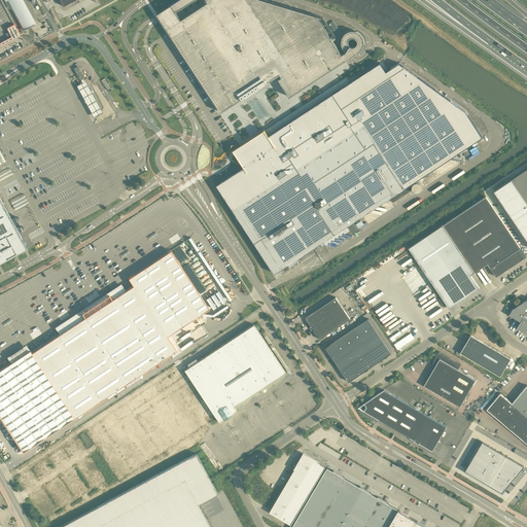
[(0,0),(0,40),(18,31),(19,33),(20,33),(13,22),(1,0),(0,0)]
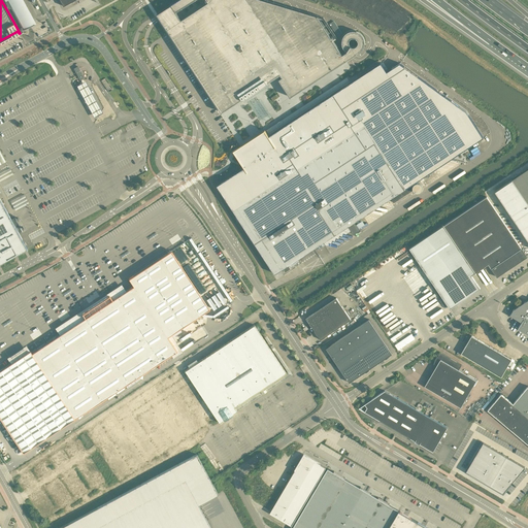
[(10,0),(15,9),(12,11),(23,30),(28,27),(31,25),(17,0),(10,0)]
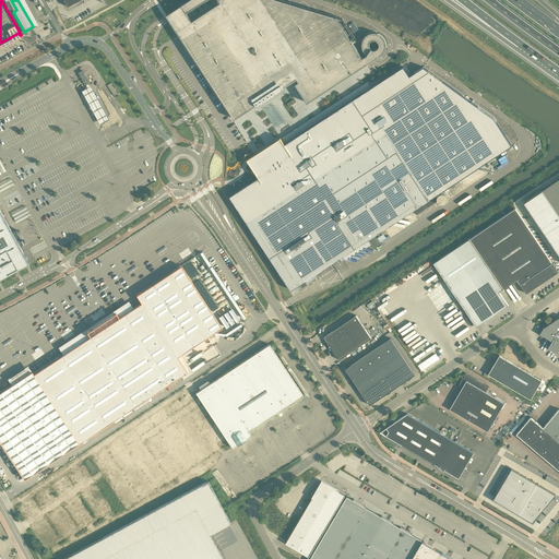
[(254,100),(281,83),(284,87),(289,84),(294,81),(308,102),(333,84),(365,63),(366,63),(373,58),(379,55),(383,51),(387,46),(387,42),(384,38),(381,34),(376,33),(370,36),(368,42),(372,51),(367,55),(345,22),(277,0),(188,0),(166,14),(168,16),(170,21),(181,36),(235,119),(241,115),(248,110),(257,105),(254,100)]
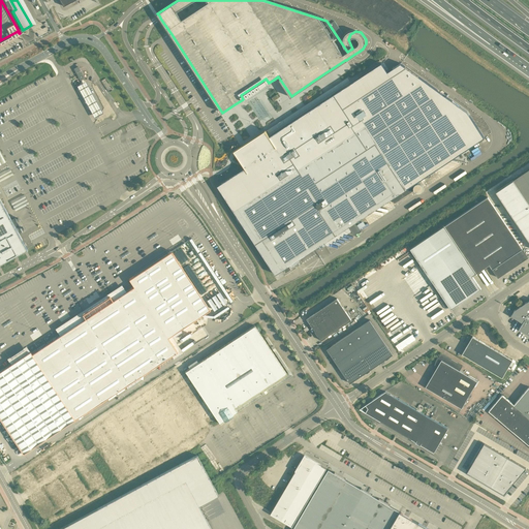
[(335,21),(330,24),(338,36),(343,33),(335,21)]
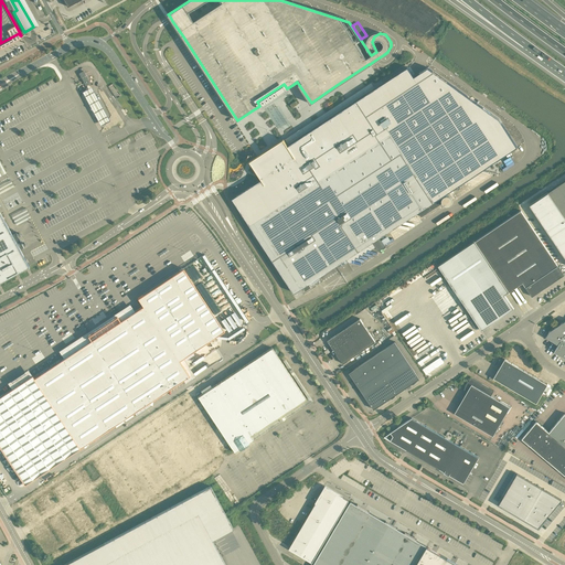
[(262,179),(232,198),(234,201),(285,278),(295,292),(326,272),(336,266),(347,258),(348,262),(351,263),(352,259),(354,259),(355,256),(359,257),(360,254),(363,255),(363,251),(366,252),(368,248),(370,249),(375,246),(377,251),(385,246),(384,245),(381,240),(379,237),(417,212),(420,216),(441,203),(438,198),(516,147),(499,119),(428,67),(414,76),(412,73),(407,67),(383,83),(374,88),(288,145),(286,142),(276,149),(268,155),(259,160),(254,163),(263,177),(264,178),(262,179)]
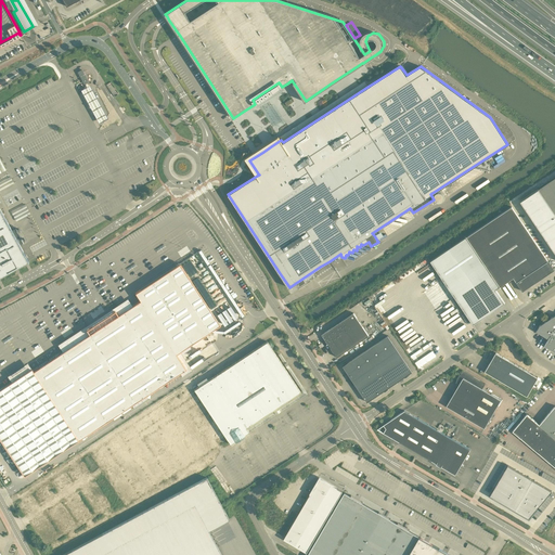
[(282,87),(279,82),(253,100),(255,104),(258,102),(262,100),(266,97),(270,94),(282,87)]
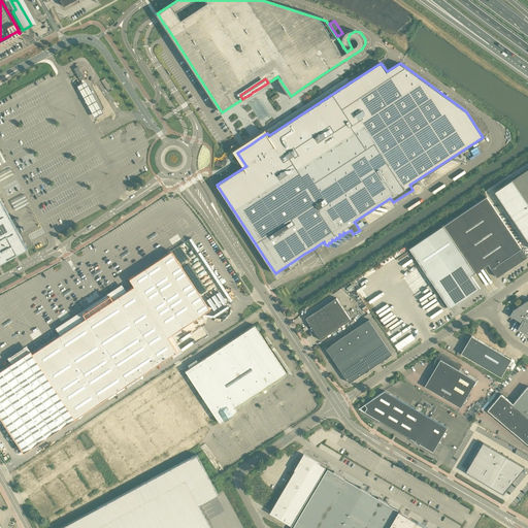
[(348,78),(266,132),(267,133),(269,135),(350,83),(348,78)]
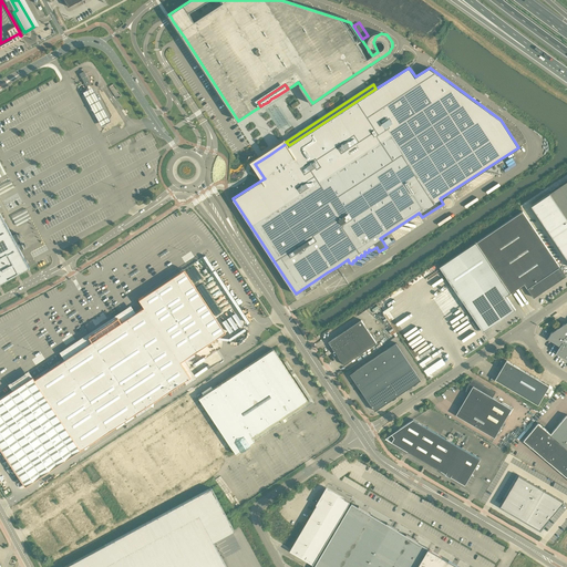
[(101,126),(110,121),(92,88),(82,92),(101,126)]
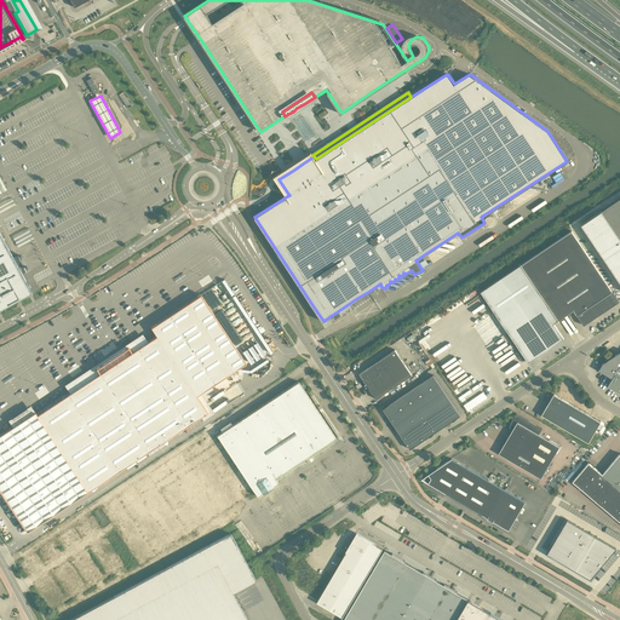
[(306,116),(297,122),(310,144),(320,138),(306,116)]
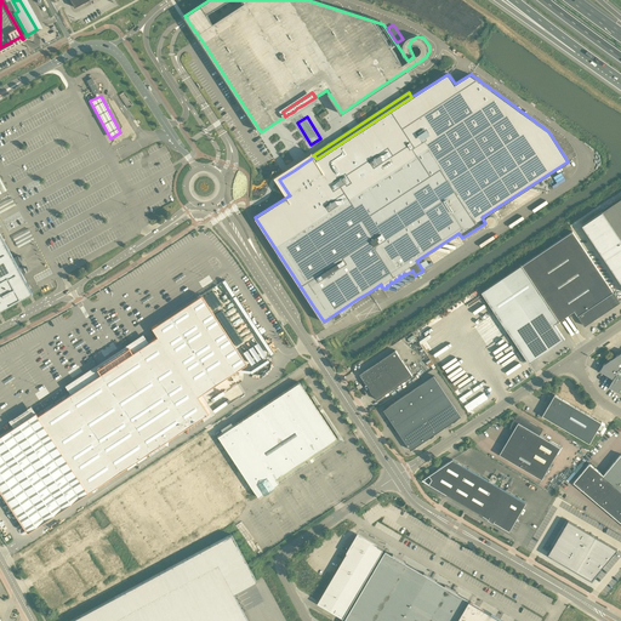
[(274,141),(275,151),(283,149),(283,147),(279,147),(279,143),(278,138),(275,138),(275,135),(274,131),(272,131),(273,136),(268,136),(269,141),(272,141),(274,141)]
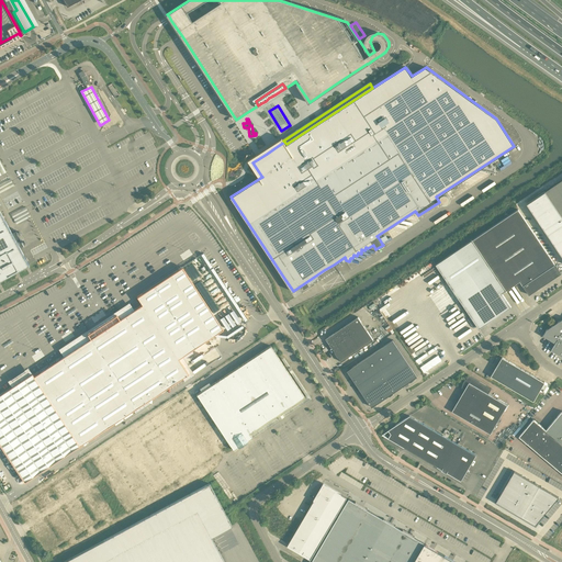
[(546,191),(527,203),(561,255),(561,179),(560,181),(546,191)]
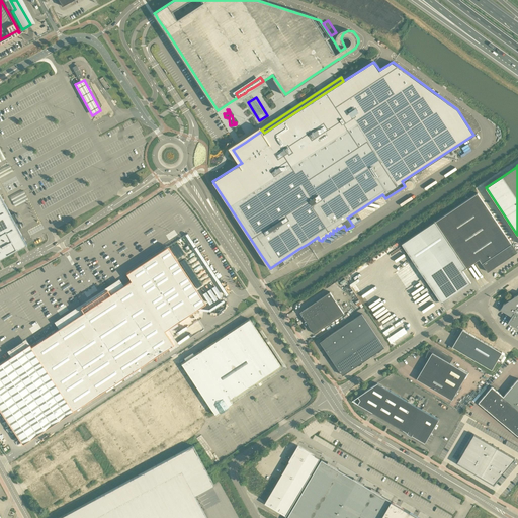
[(413,187),(414,185),(414,184),(414,183),(414,182),(413,180),(412,180),(411,179),(410,179),(408,179),(407,180),(406,181),(405,182),(405,183),(405,185),(405,186),(406,187),(407,187),(408,188),(410,188),(411,188),(412,187),(413,187)]
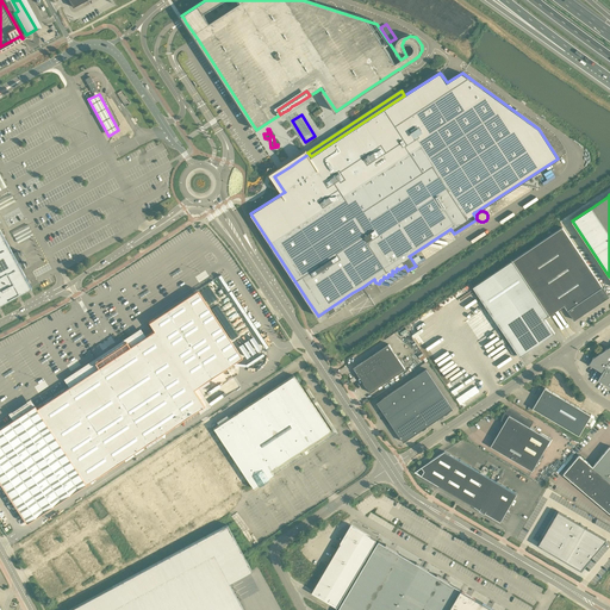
[(27,224),(12,231),(17,242),(32,235),(27,224)]
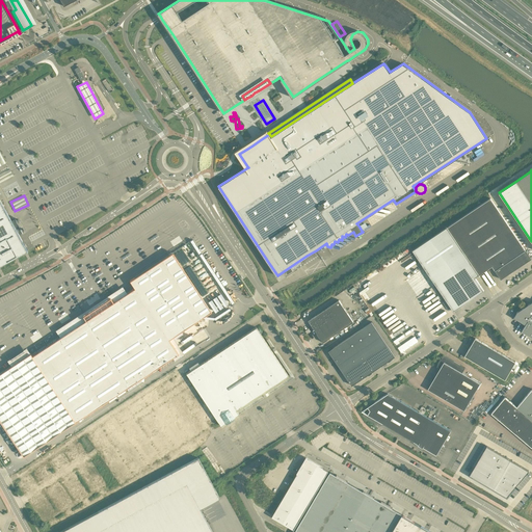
[(413,250),(450,307),(453,311),(483,290),(475,277),(491,266),(501,278),(531,259),(490,198),(451,224),(413,250)]
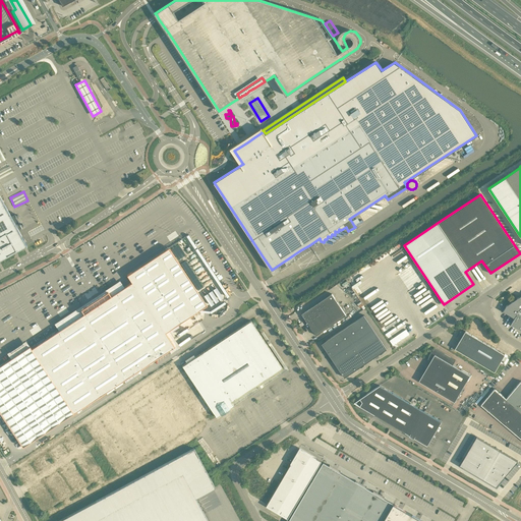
[(0,259),(14,252),(16,251),(23,247),(25,246),(26,245),(17,227),(20,226),(21,228),(22,228),(18,221),(14,214),(15,217),(12,219),(0,195),(0,259)]
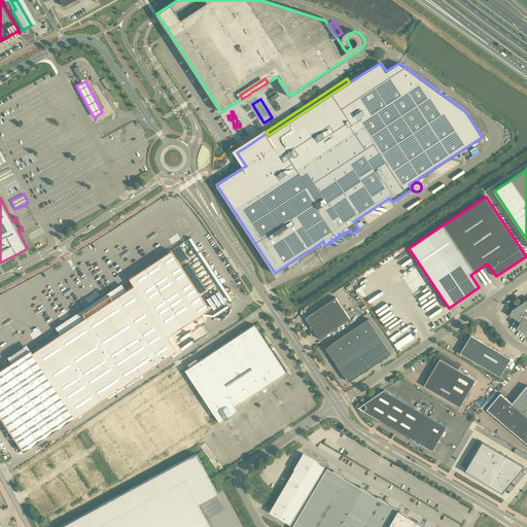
[(0,416),(23,451),(171,354),(173,357),(179,353),(177,351),(176,348),(174,347),(173,345),(168,336),(199,315),(209,308),(171,250),(161,257),(129,278),(129,279),(133,285),(126,290),(112,300),(109,294),(101,300),(82,312),(65,324),(68,328),(60,334),(32,352),(30,350),(28,351),(24,354),(16,358),(11,362),(0,370),(0,416)]
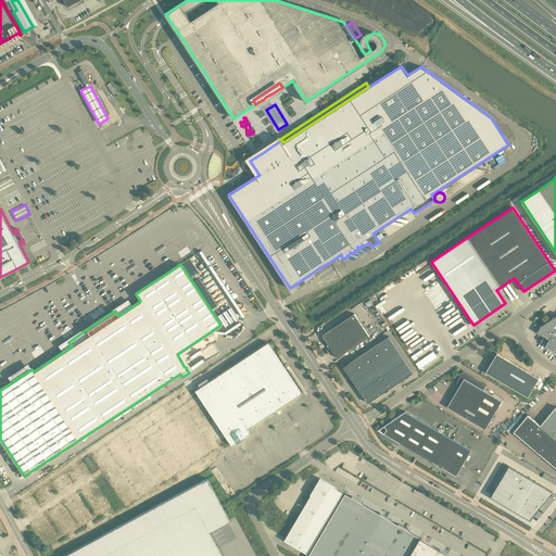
[(118,316),(133,306),(128,300),(105,314),(87,327),(59,345),(63,352),(72,346),(68,342),(91,326),(106,316),(115,311),(118,316)]
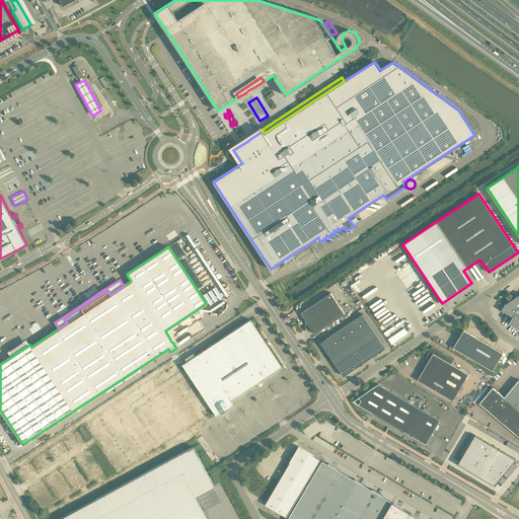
[(315,334),(345,314),(330,293),(301,312),(315,334)]
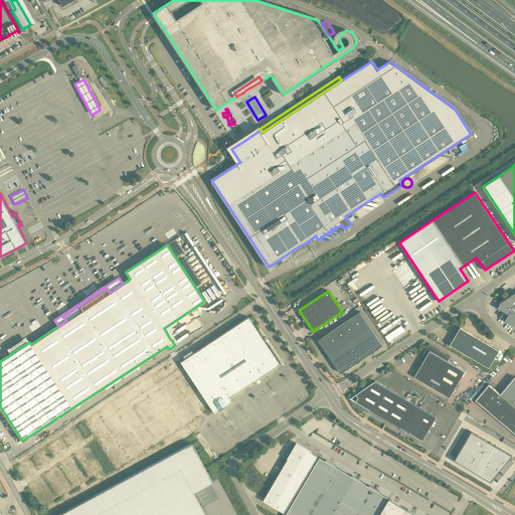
[(431,291),(428,293),(434,301),(437,300),(431,291)]
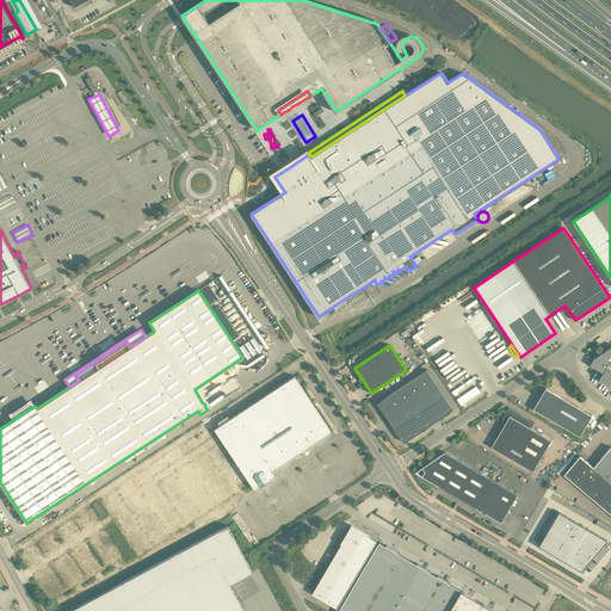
[(610,346),(593,358),(590,365),(604,372),(599,381),(610,387),(610,346)]
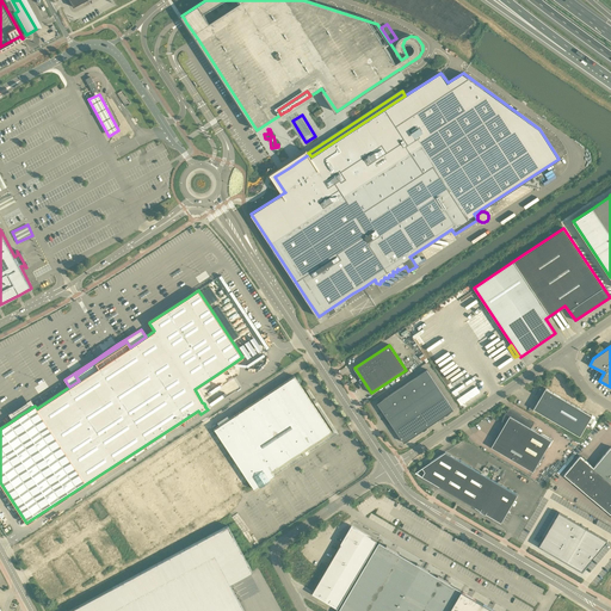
[(405,443),(454,409),(427,370),(377,402),(405,443)]
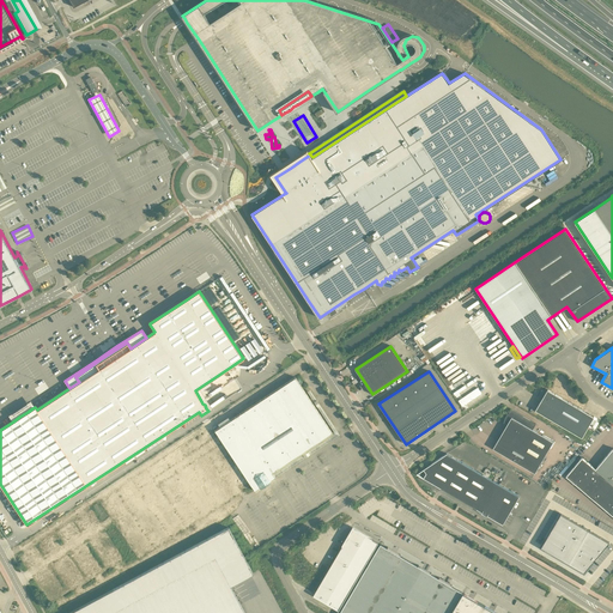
[(219,426),(214,430),(218,436),(252,485),(253,489),(254,490),(259,487),(259,489),(271,480),(274,477),(272,473),(332,432),(304,390),(295,377),(219,426)]
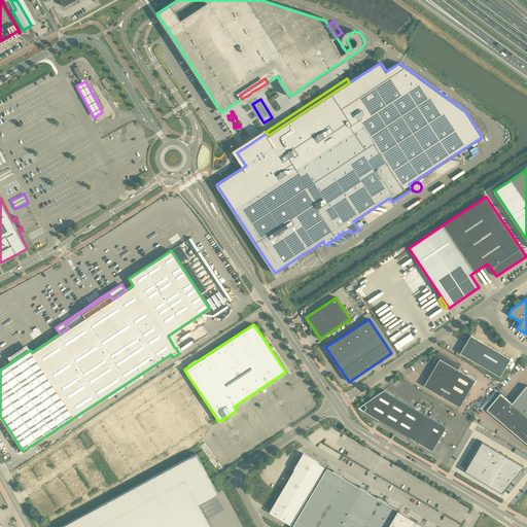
[(500,376),(511,358),(470,335),(460,352),(500,376)]
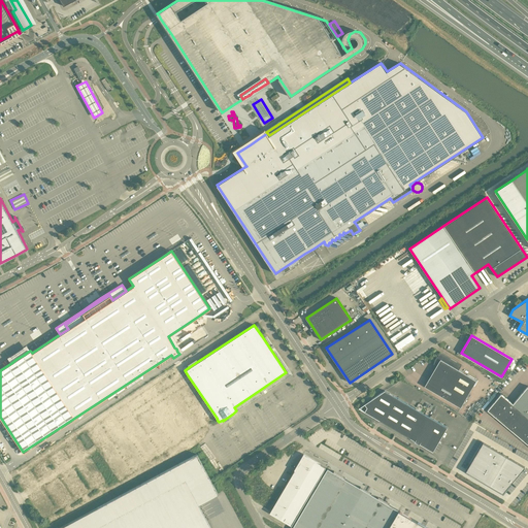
[(8,360),(11,363),(13,362),(30,351),(28,347),(27,345),(8,359),(8,360)]
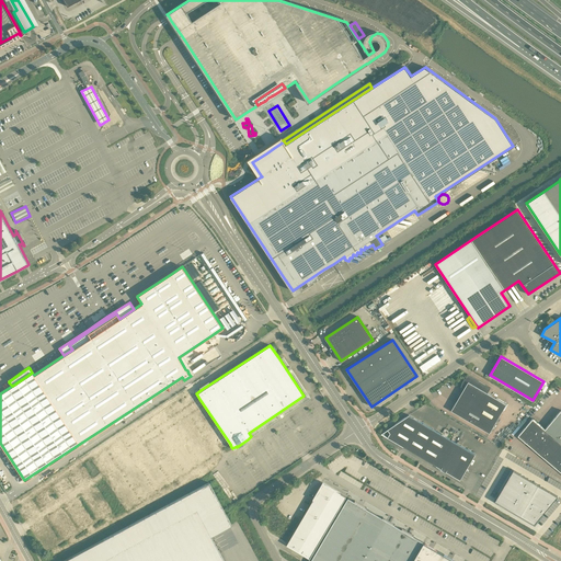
[(461,389),(461,391),(462,395),(461,398),(460,401),(460,402),(459,404),(456,402),(451,410),(490,433),(506,404),(488,392),(490,388),(468,375),(465,379),(462,380),(462,382),(461,385),(461,387),(461,389)]
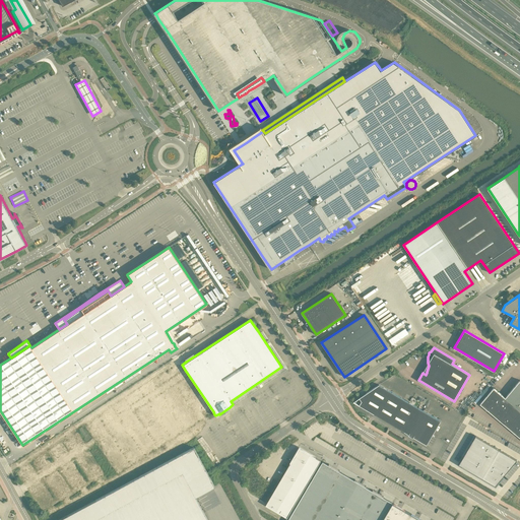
[(519,437),(519,380),(505,397),(494,388),(480,403),(519,437)]
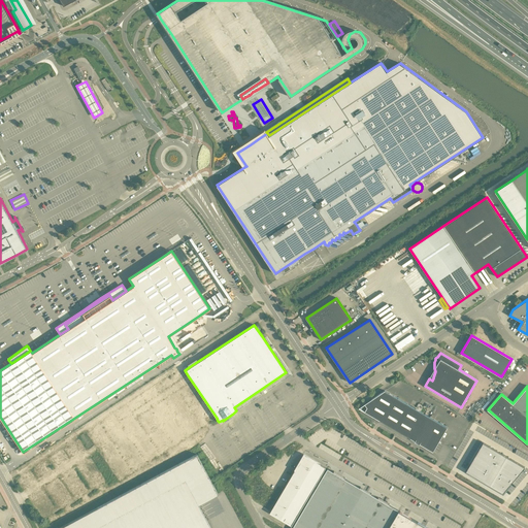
[(425,414),(385,391),(365,403),(368,407),(367,407),(365,411),(433,452),(448,427),(425,414)]
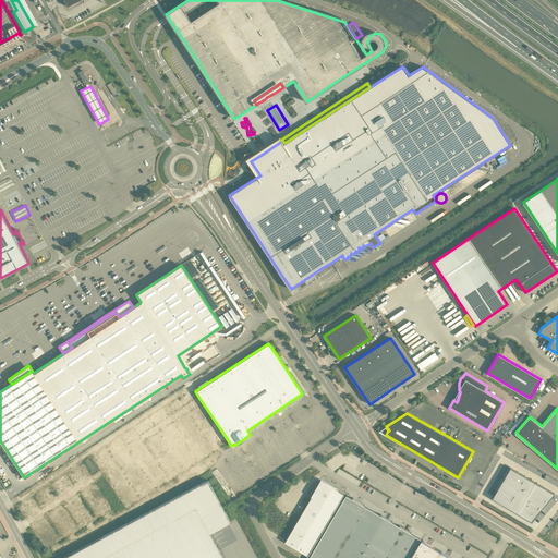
[(538,512),(540,511),(555,494),(510,468),(495,493),(495,494),(493,498),(532,521),(538,512)]
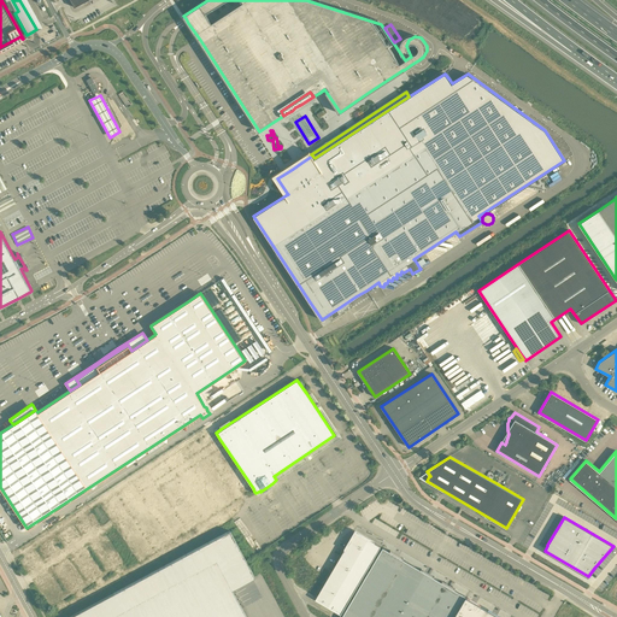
[(246,616),(231,588),(254,576),(246,562),(229,530),(68,616),(246,616)]
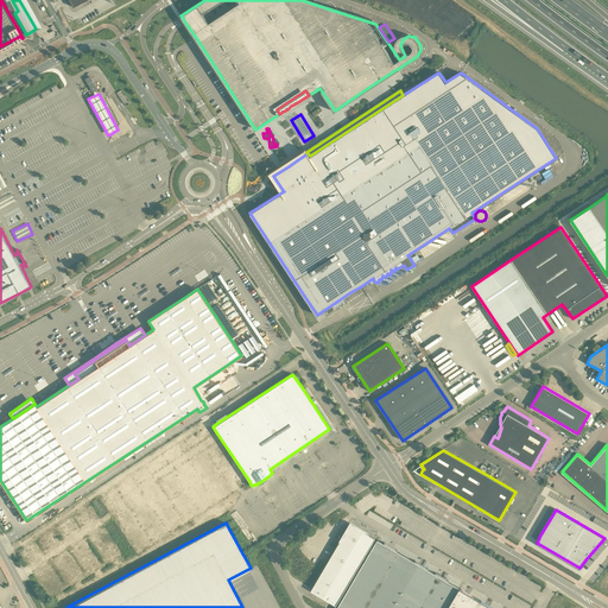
[(323,569),(310,590),(336,605),(375,538),(350,524),(342,538),(323,569)]
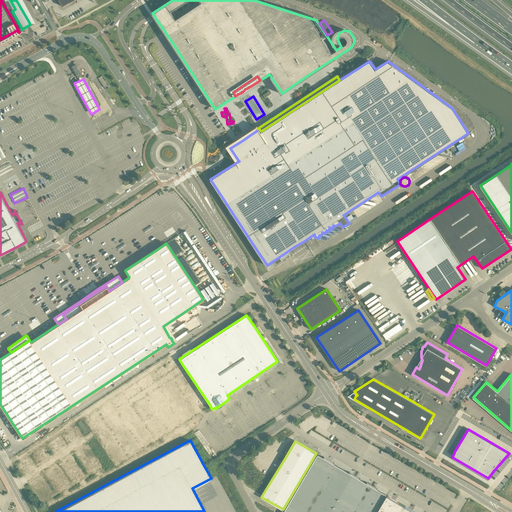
[(317,455),(301,481),(285,510),(283,511),(416,511),(387,495),(317,454),(317,455)]
